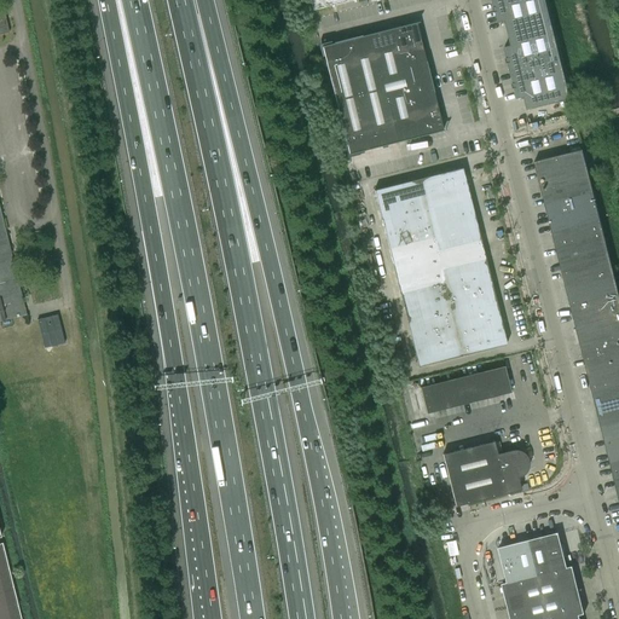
[(310,0),(312,10),(351,0),(310,0)]
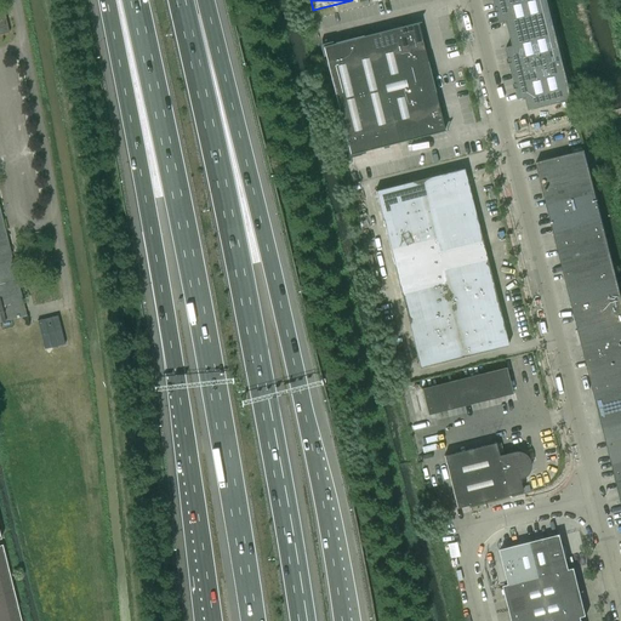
[(547,0),(494,0),(500,23),(507,21),(510,34),(553,23),(547,0)]
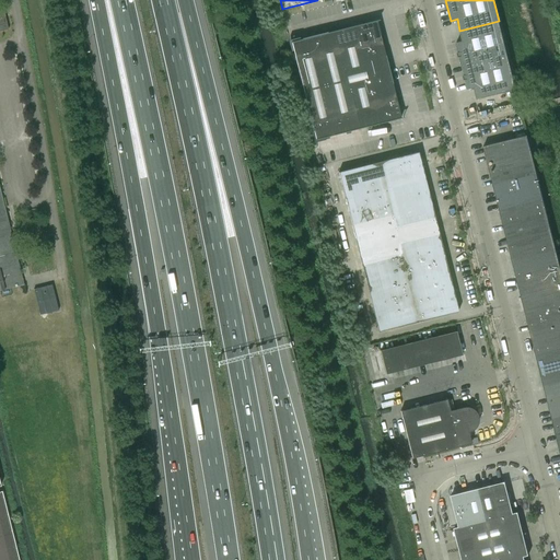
[(376,20),(354,25),(360,45),(382,39),(381,39),(380,35),(376,21),(376,20)]
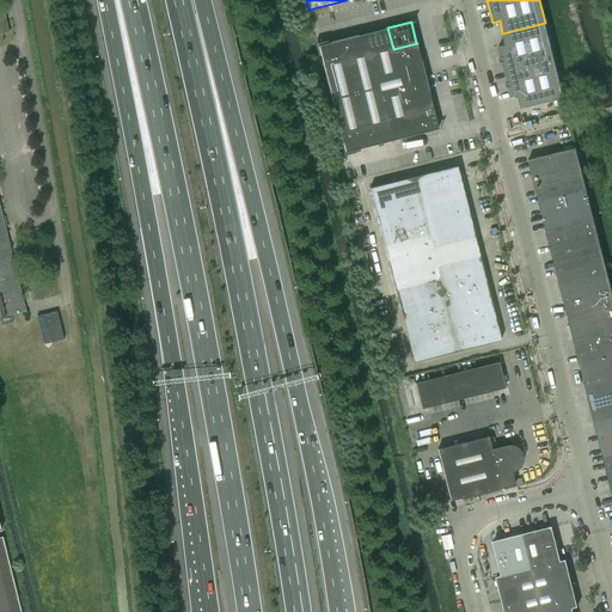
[(545,23),(502,34),(506,46),(499,47),(505,72),(555,60),(545,23)]
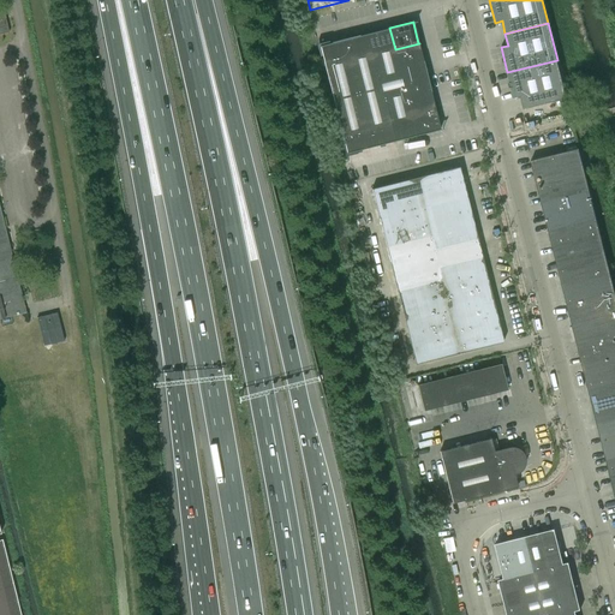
[(375,31),(366,34),(377,76),(400,70),(395,49),(389,28),(381,30),(376,31),(375,31)]
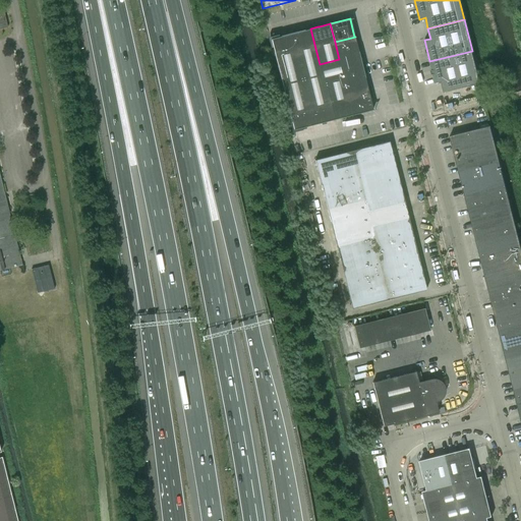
[(298,32),(290,34),(302,79),(322,74),(320,64),(310,29),(303,31),(302,31),(298,32)]
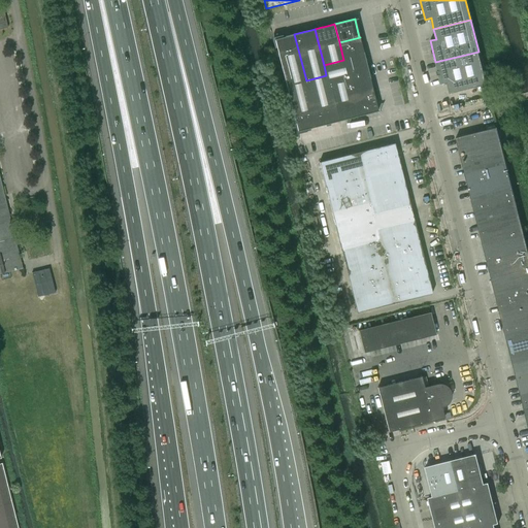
[(282,35),(271,38),(274,48),(276,47),(286,86),(306,80),(294,34),(283,37),(282,35)]
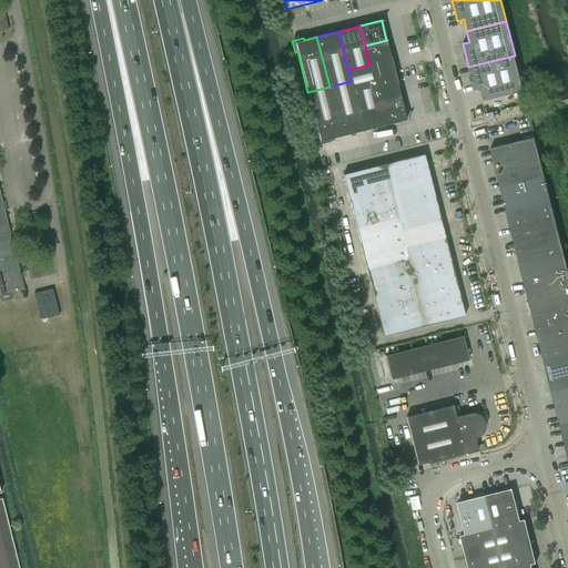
[(387,40),(365,46),(369,64),(392,59),(388,44),(387,40)]
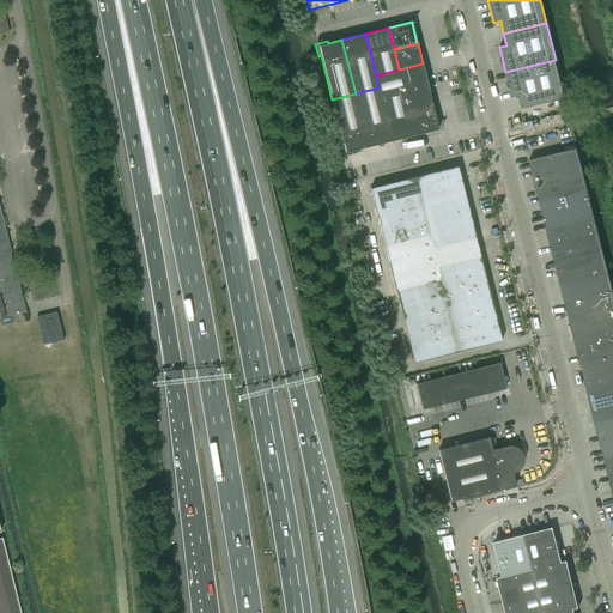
[(556,60),(505,72),(513,98),(519,96),(522,109),(565,98),(556,60)]
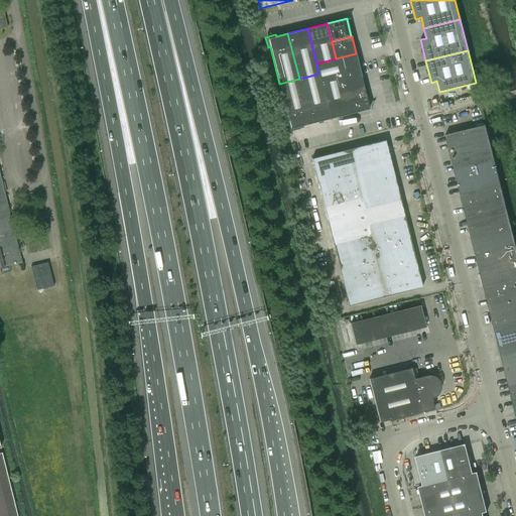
[(336,58),(316,63),(318,74),(321,84),(341,79),(361,74),(359,66),(358,61),(358,60),(356,53),(336,58)]
